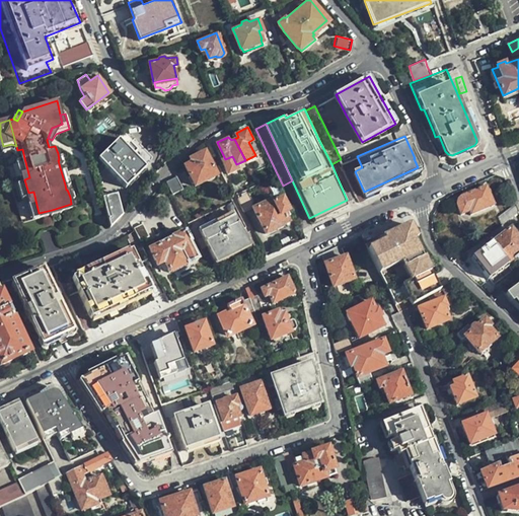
[(97,155),(93,159),(97,175),(107,165),(127,187),(147,167),(135,153),(138,150),(131,141),(127,145),(121,138),(100,157),(97,155)]
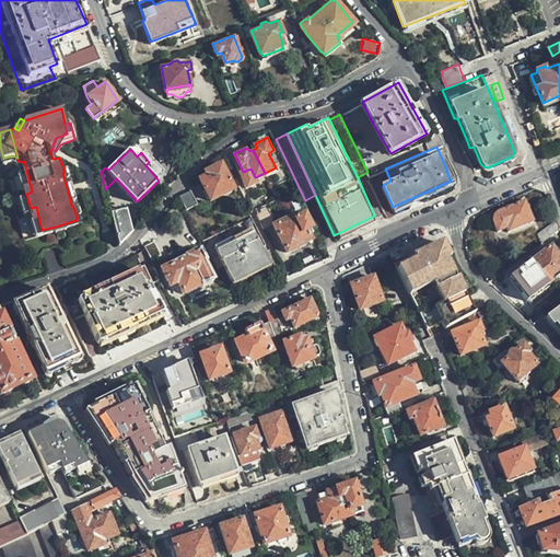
[(19,173),(22,184),(25,182),(19,162),(18,158),(12,155),(3,158),(6,164),(12,163),(13,163),(19,166),(21,172),(19,173)]
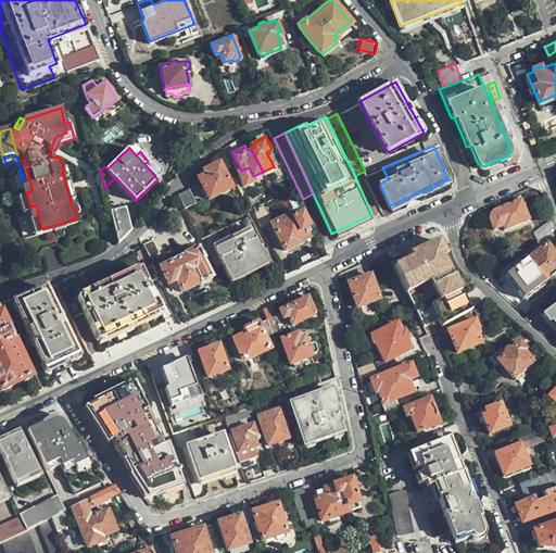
[(25,180),(22,183),(23,186),(25,186),(26,192),(32,190),(26,170),(24,160),(19,161),(25,180)]
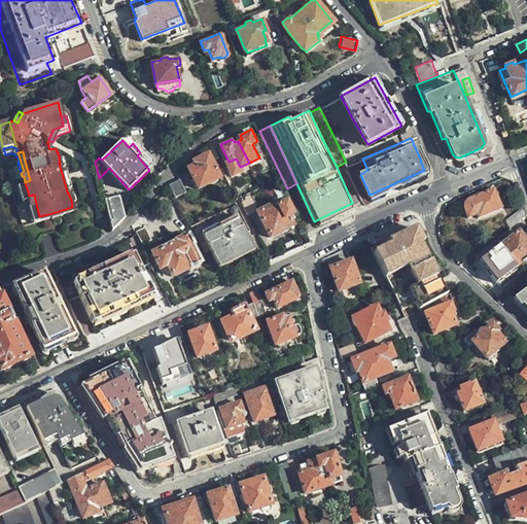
[(221,176),(209,153),(196,160),(195,160),(195,162),(196,165),(189,167),(199,186),(212,180),(214,181),(217,180),(218,179),(219,177),(221,176)]
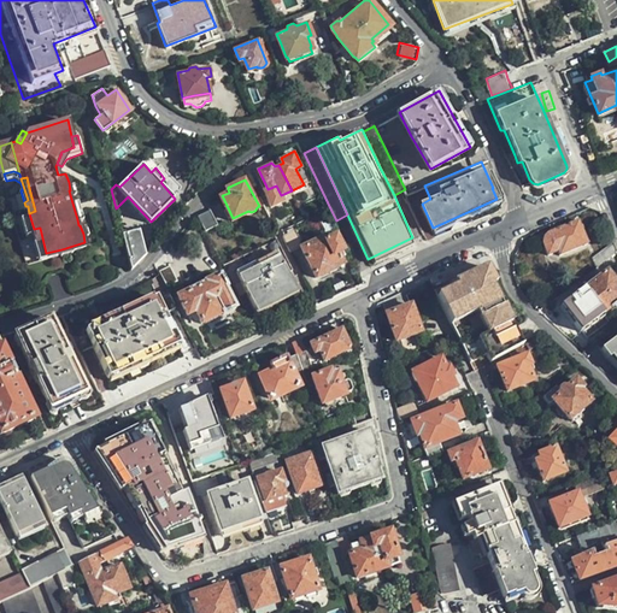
[(78,196),(71,199),(77,219),(83,217),(78,196)]
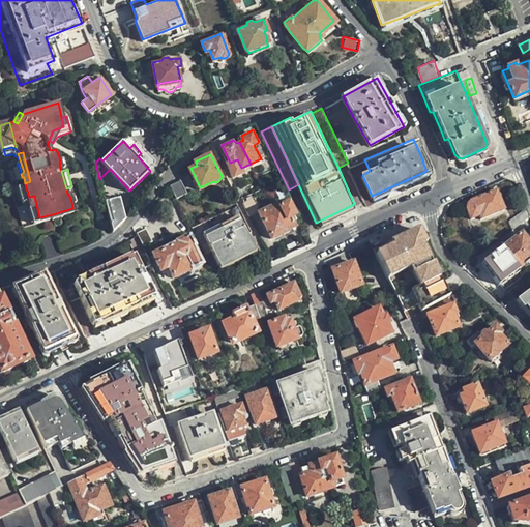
[(180,179),(170,183),(176,197),(186,192),(180,179)]
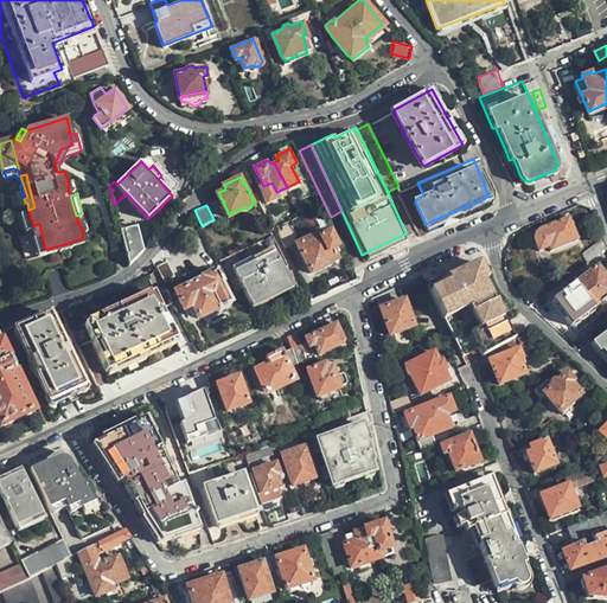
[(33,225),(29,210),(21,212),(25,228),(33,225)]
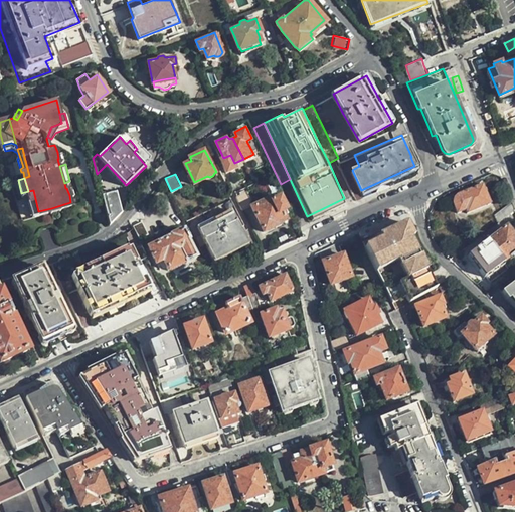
[(491,200),(483,182),(460,193),(457,195),(455,198),(454,201),(458,209),(466,206),(468,210),(491,200)]
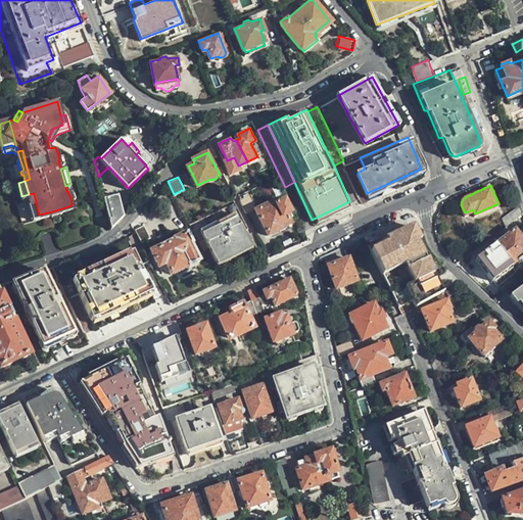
[(250,191),(240,197),(246,211),(254,207),(254,205),(253,201),(254,200),(250,191)]
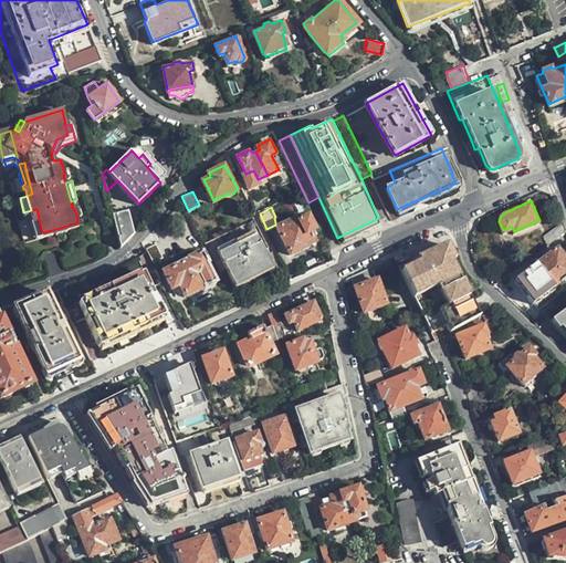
[(119,246),(133,232),(127,208),(112,212),(119,246)]
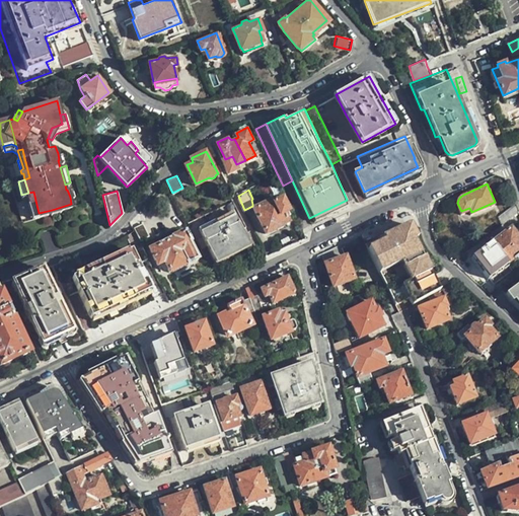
[(33,192),(28,193),(29,199),(28,199),(32,215),(36,213),(39,213),(33,192)]
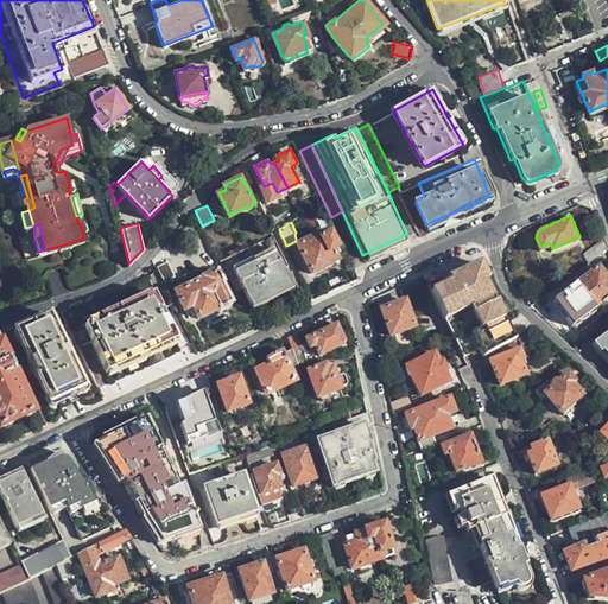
[(339,246),(331,230),(328,231),(327,229),(301,241),(301,242),(303,249),(314,271),(328,265),(327,262),(339,258),(334,248),(339,246)]
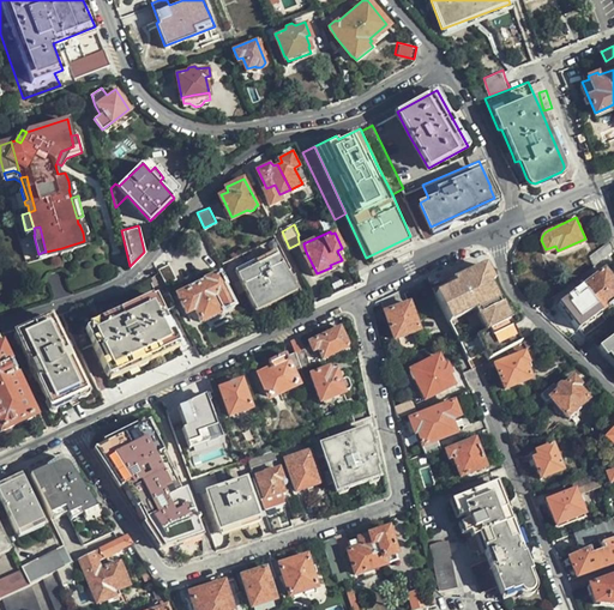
[(223,261),(239,293),(247,290),(236,267),(277,248),(281,245),(276,235),(223,261)]
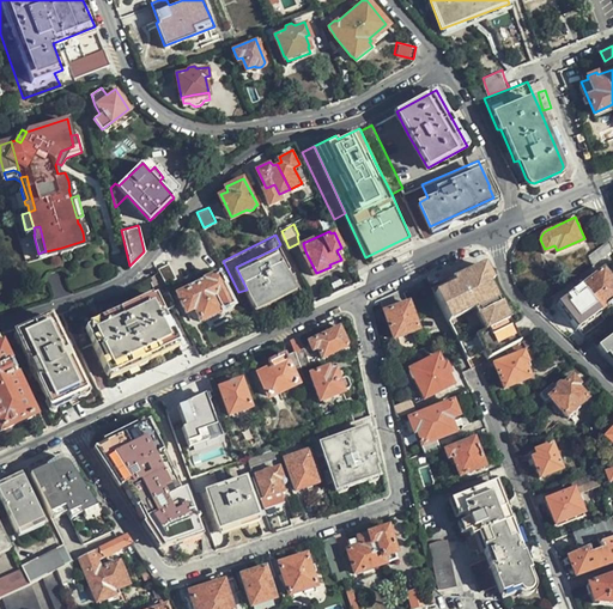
[(612,248),(612,247),(610,238),(589,250),(595,261),(612,248)]
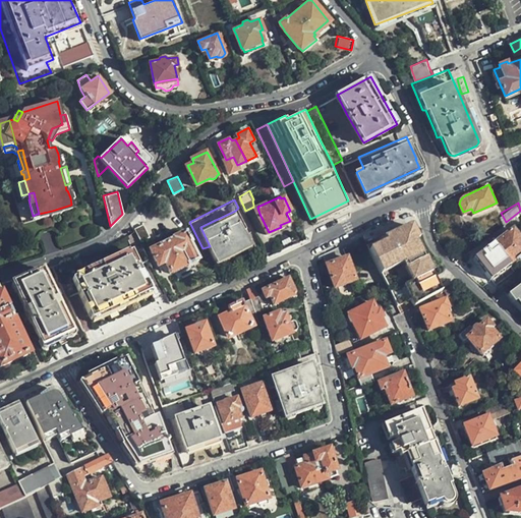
[(244,230),(248,228),(238,208),(235,211),(244,230)]
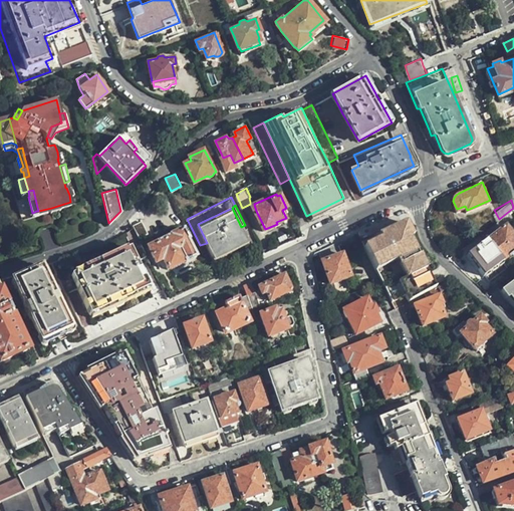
[(243,230),(241,227),(232,208),(198,224),(207,243),(216,259),(249,242),(243,230)]
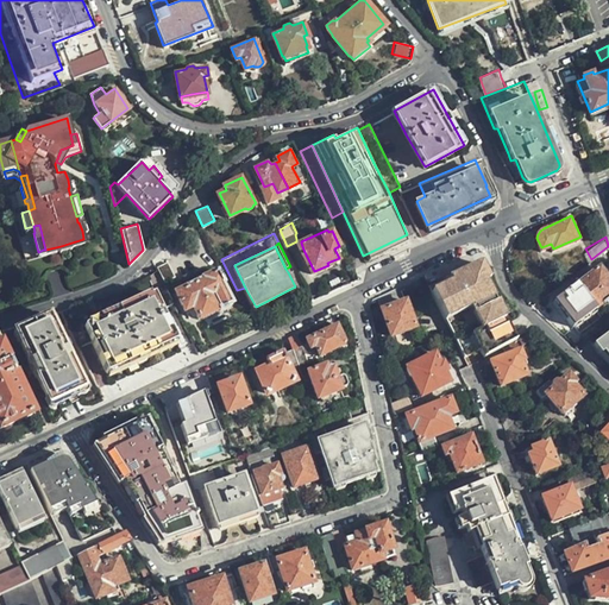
[(165,260),(157,265),(158,268),(167,285),(176,281),(165,260)]
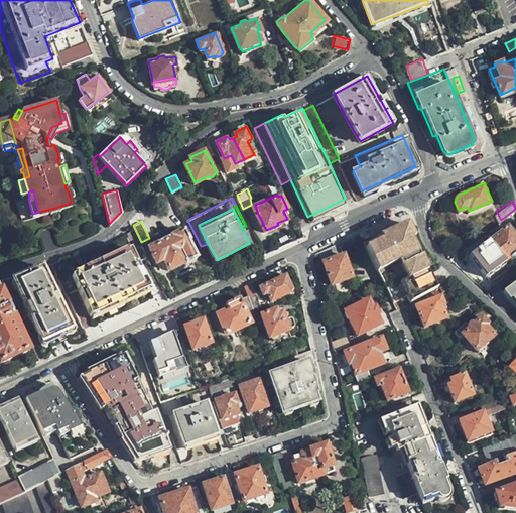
[(489,238),(505,260),(515,251),(515,234),(508,224),(489,238)]
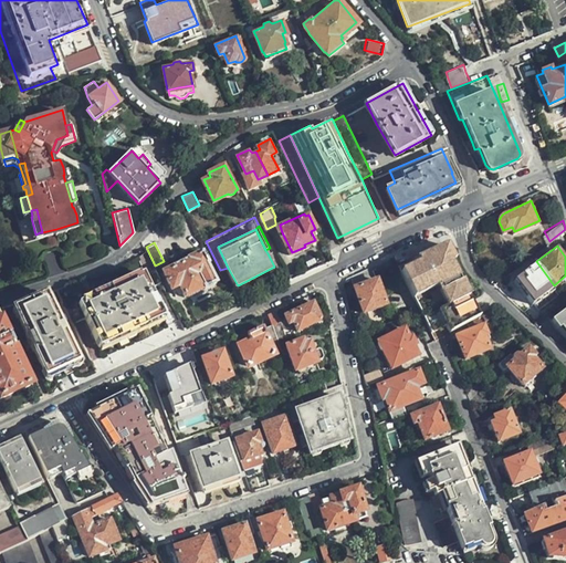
[(427,257),(400,270),(413,296),(436,284),(446,303),(438,308),(446,323),(450,331),(467,320),(479,312),(452,259),(453,259),(449,250),(439,247),(425,253),(427,257)]
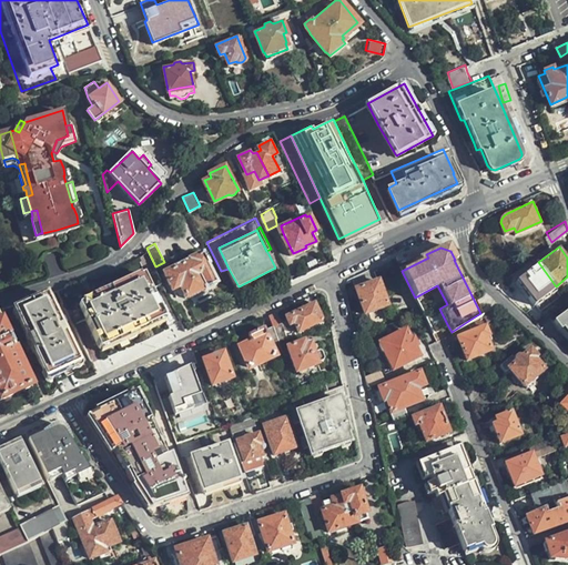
[(215,282),(206,263),(208,262),(202,251),(189,256),(190,259),(164,271),(172,288),(179,284),(183,295),(203,286),(204,288),(215,282)]
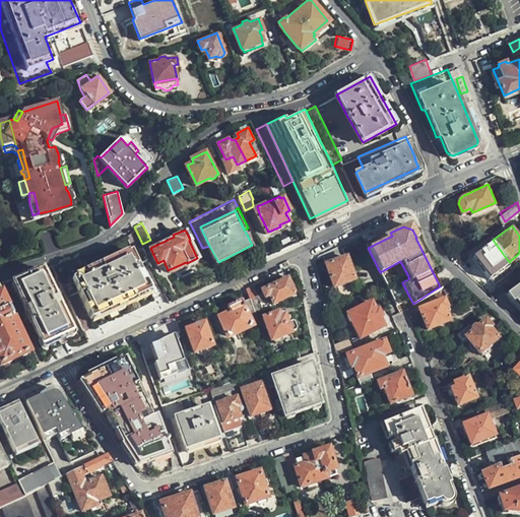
[(490,276),(509,262),(493,240),(473,254),(490,276)]
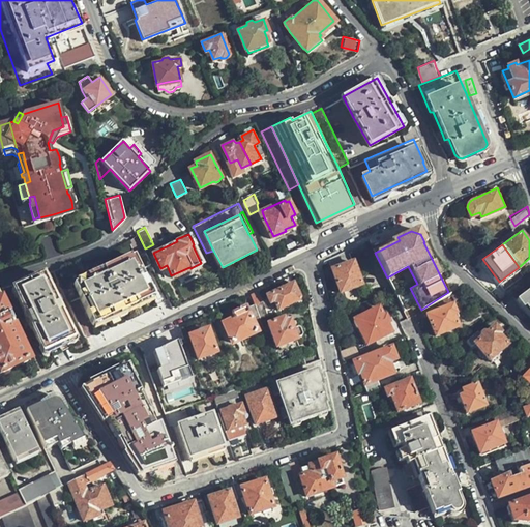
[(62,287),(69,301),(80,296),(86,308),(92,322),(152,294),(149,287),(141,268),(151,263),(145,249),(66,286),(62,287)]
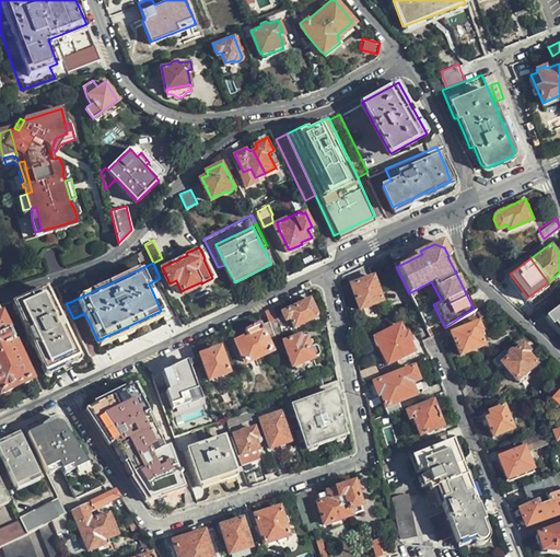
[(381,299),(373,274),(351,281),(358,306),(381,299)]
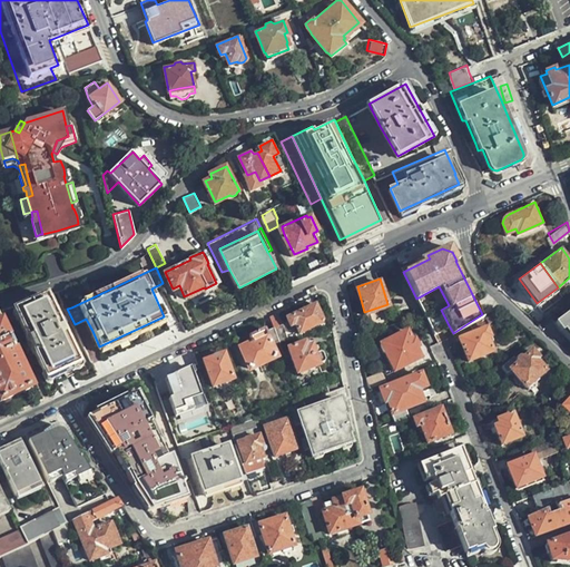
[(416,299),(434,333),(449,325),(441,310),(449,305),(439,286),(416,299)]
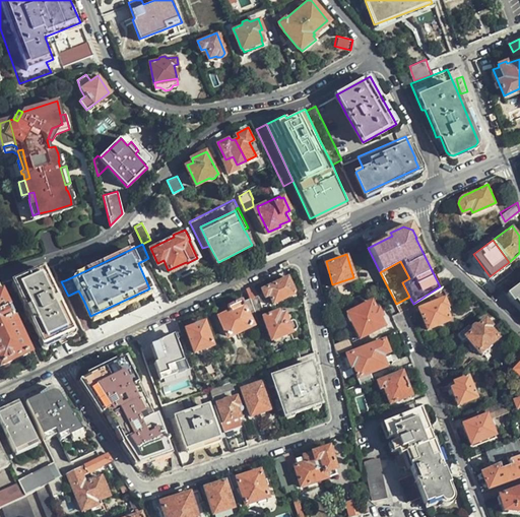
[(73,329),(45,271),(39,274),(37,271),(21,278),(22,281),(15,284),(22,299),(43,342),(50,339),(52,343),(67,337),(65,333),(73,329)]
